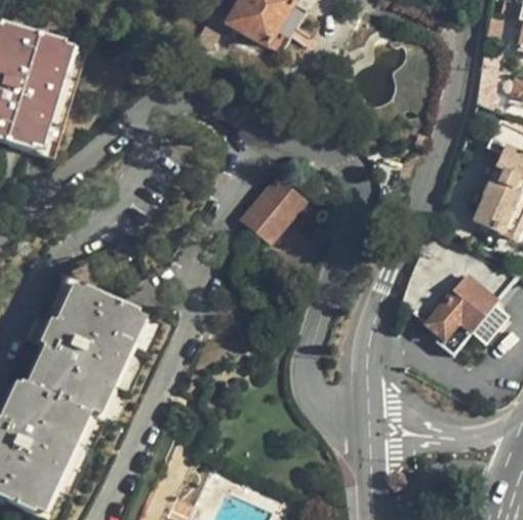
[(215,2),(187,48),(203,55),(225,21),(267,46),(267,44),(278,51),(304,9),(293,3),(293,0),(236,0),(232,7),(234,10),(232,12),(215,2)]
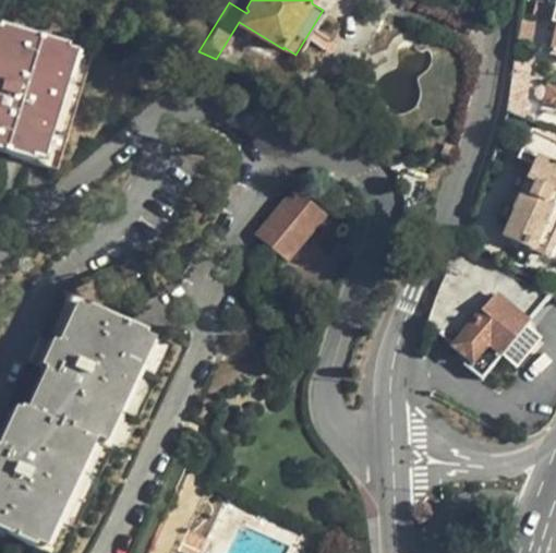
[(528,40),(529,43),(533,16),(518,14),(514,45),(515,45),(516,41),(518,40),(520,39),(524,39),(528,40)]
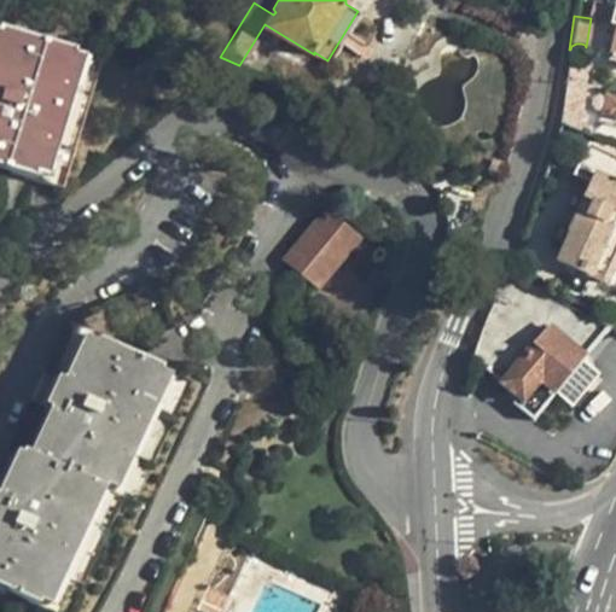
[(0,161),(62,180),(102,52),(0,19),(0,161)]
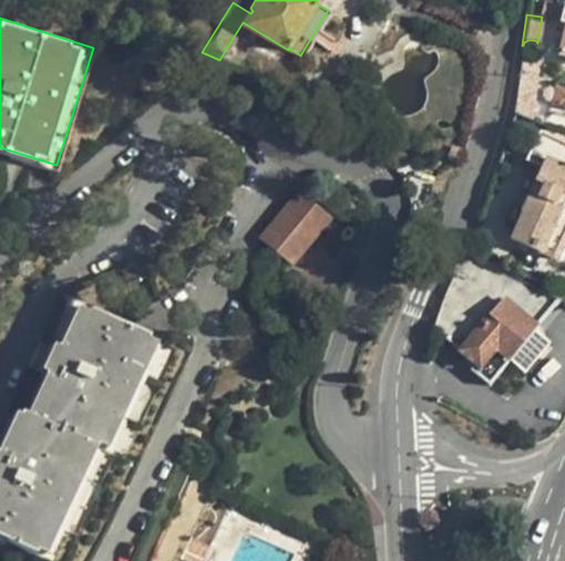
[(538,53),(540,49),(540,45),(537,43),(536,41),(533,40),(528,40),(526,41),(524,42),(523,45),(523,49),(524,53),(527,55),(532,56),(534,56),(536,55),(538,53)]
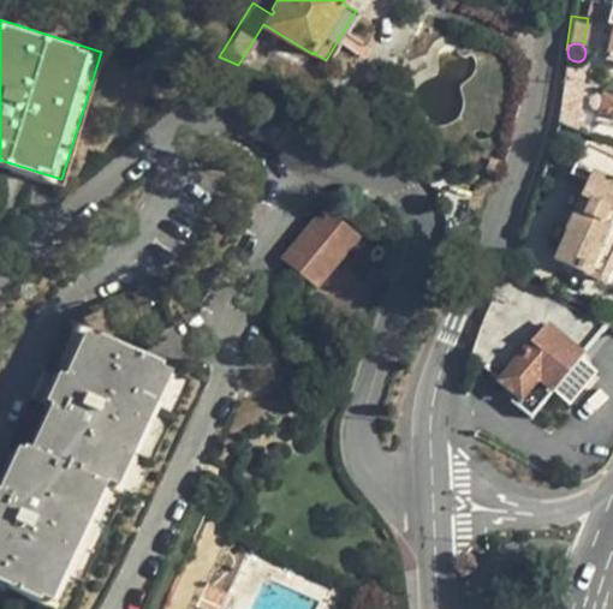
[(567,49),(566,49),(560,88),(578,91),(582,60),(579,61),(577,61),(572,60),(569,58),(567,53),(567,49)]
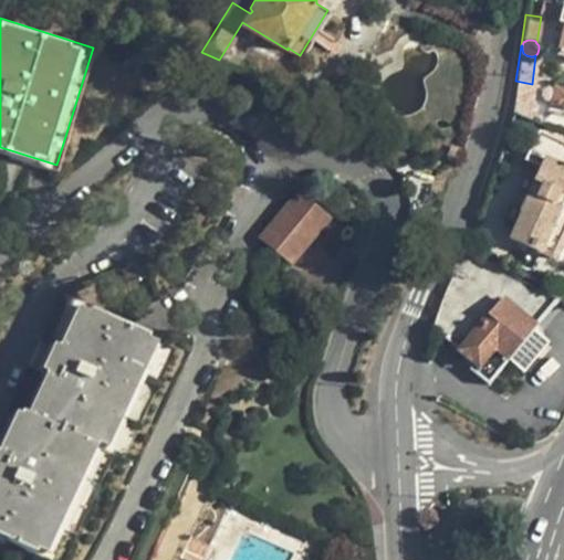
[(520,211),(508,238),(549,255),(563,220),(563,161),(561,160),(563,154),(563,137),(538,127),(522,161),(538,168),(518,210),(520,211)]
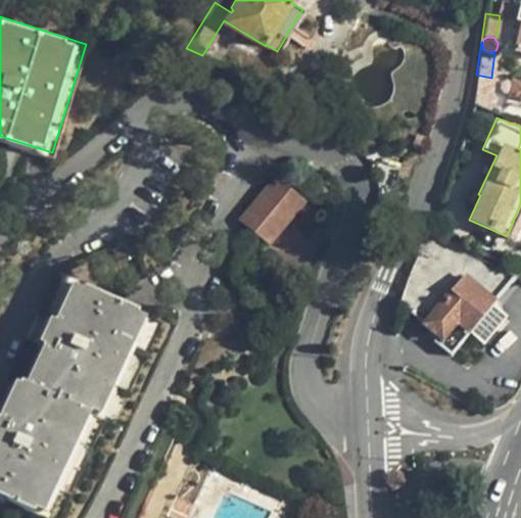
[(275,178),(240,218),(269,241),(302,202),(275,178)]
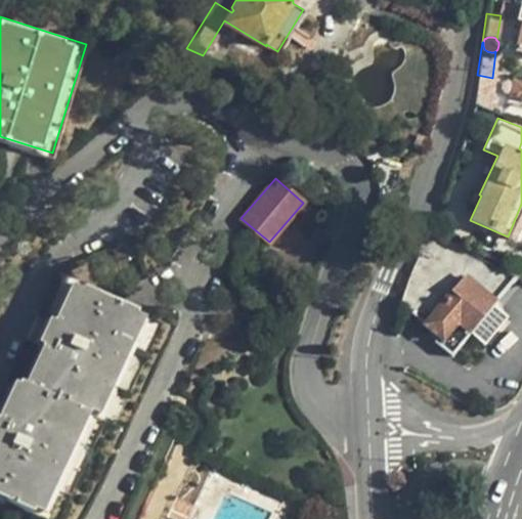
[(446,246),(440,260),(463,274),(465,272),(475,261),(446,246)]
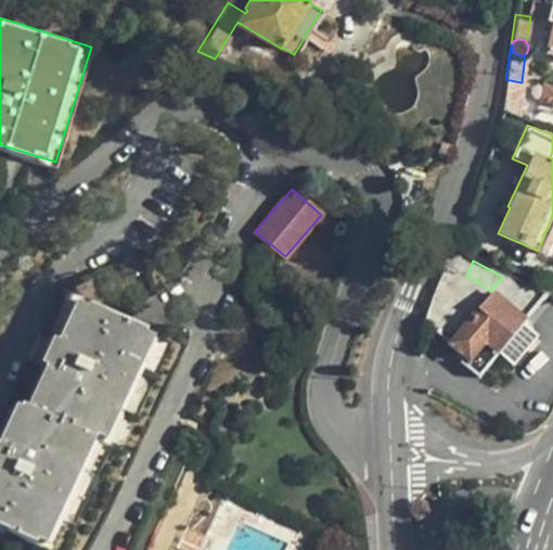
[(444,265),(434,286),(458,296),(466,276),(444,265)]
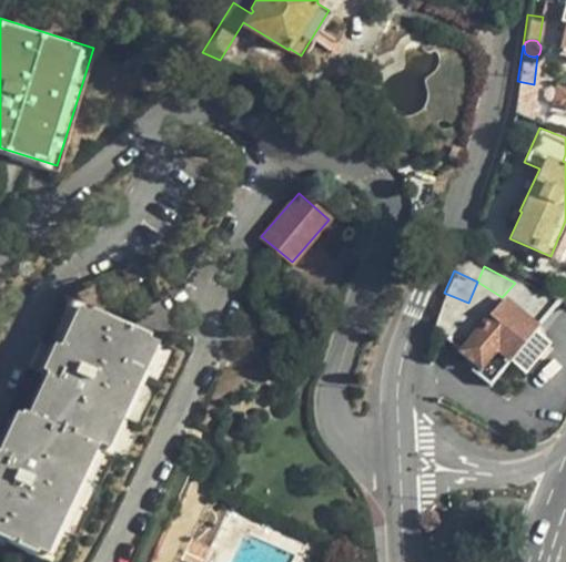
[(468,303),(466,306),(483,319),(502,297),(477,282),(468,303)]
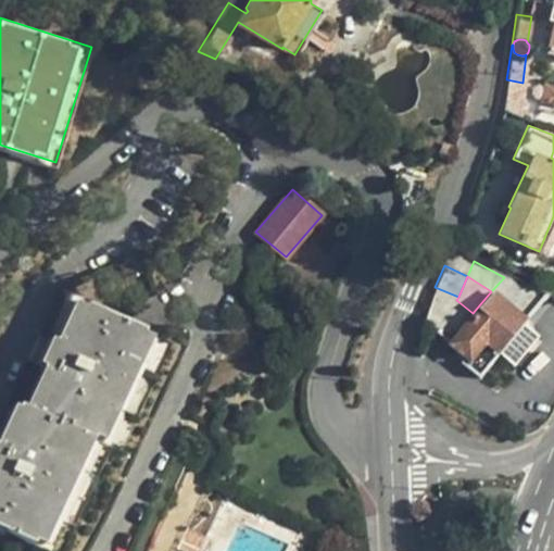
[(473,313),(449,343),(469,361),(466,365),(478,376),(525,316),(493,289),(491,291),(473,313)]
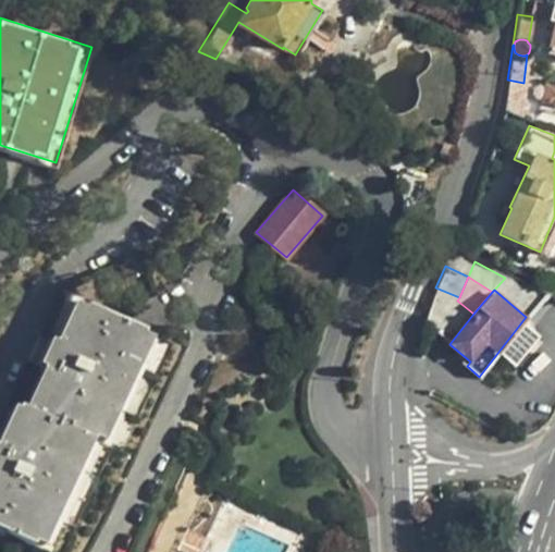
[(0,526),(54,551),(59,551),(110,443),(119,448),(168,341),(77,298),(59,338),(54,335),(40,366),(46,368),(27,407),(17,403),(0,440),(0,526)]
